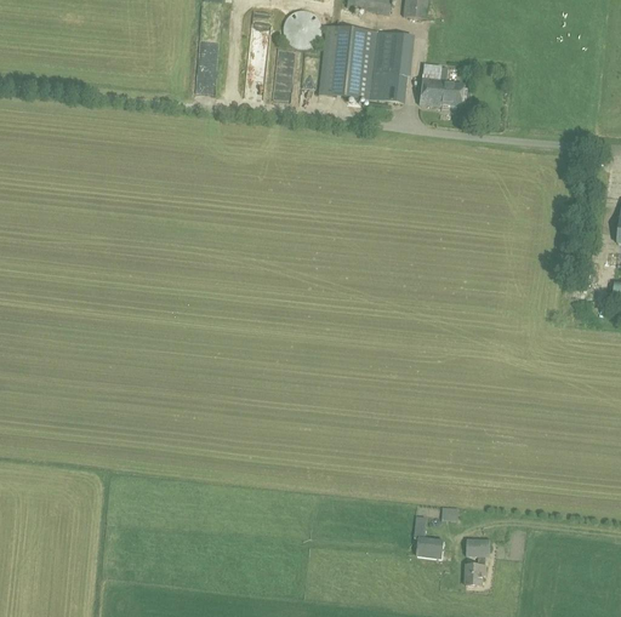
[(346,0),(346,6),(388,13),(391,0),(346,0)]
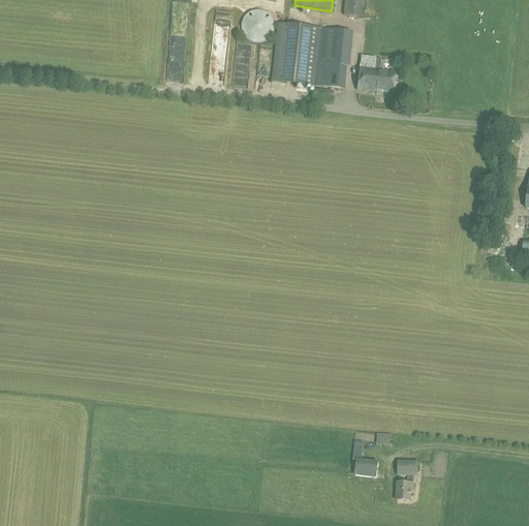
[(363,16),(364,0),(344,0),(343,12),(363,16)]
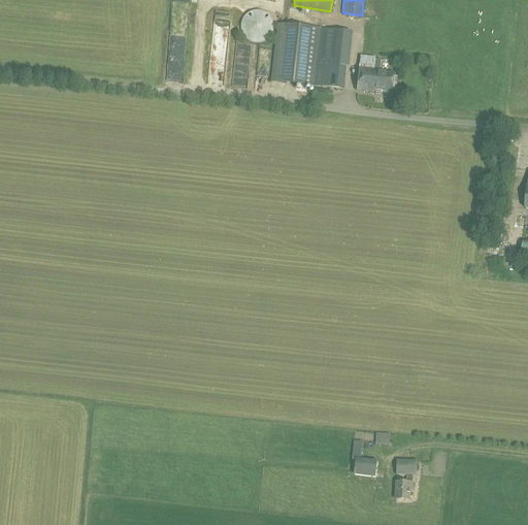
[(215,5),(210,36),(224,38),(229,7),(215,5)]
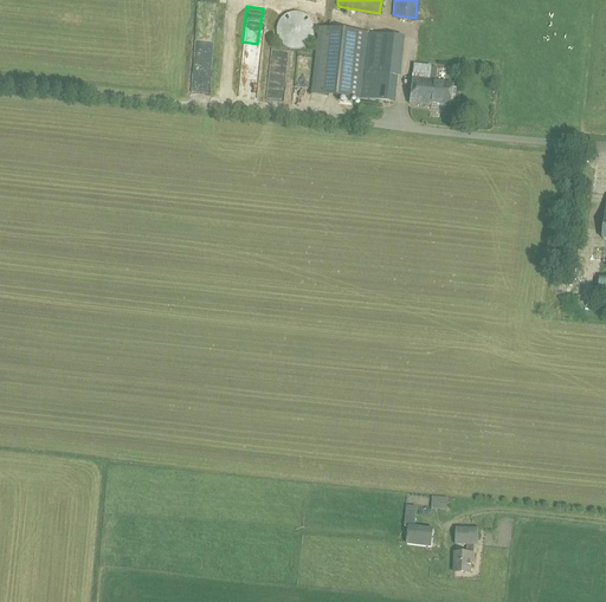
[(308,40),(309,39),(310,38),(310,37),(311,37),(311,36),(311,34),(313,34),(313,33),(313,32),(313,31),(313,30),(313,28),(313,27),(313,26),(313,25),(313,24),(313,23),(313,21),(311,20),(311,19),(310,18),(310,17),(309,17),(309,15),(308,15),(308,14),(307,14),(307,13),(305,13),(305,12),(304,12),(303,11),(302,11),(301,10),(300,10),(298,10),(297,10),(296,10),(295,10),(294,10),(292,10),(291,10),(290,10),(289,10),(288,11),(287,11),(285,11),(285,12),(284,12),(283,13),(282,14),(281,14),(281,15),(281,17),(279,17),(279,18),(278,18),(278,19),(278,20),(277,20),(277,21),(277,23),(277,24),(276,24),(276,25),(276,26),(276,27),(276,28),(276,30),(276,31),(277,32),(277,33),(277,34),(278,36),(278,37),(279,38),(279,39),(281,39),(281,40),(282,40),(282,41),(283,41),(283,43),(284,43),(285,44),(287,44),(288,45),(289,45),(290,45),(290,46),(291,46),(292,46),(294,46),(295,46),(296,46),(297,46),(298,46),(300,45),(301,45),(302,45),(303,44),(304,44),(304,43),(305,43),(307,43),(307,41),(308,41),(308,40)]
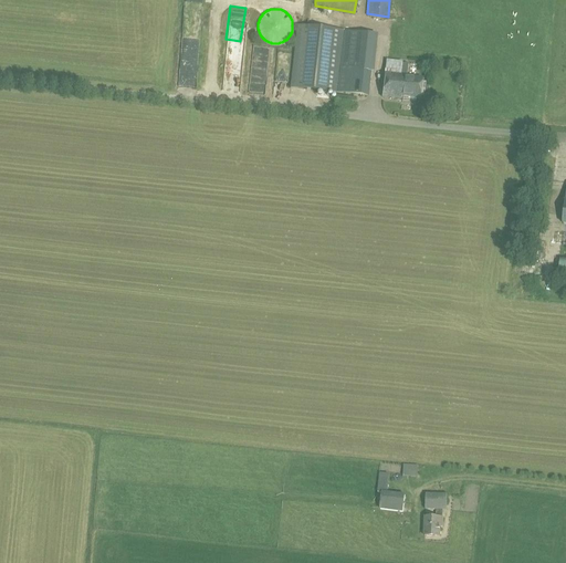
[(184,28),(197,29),(197,14),(185,14),(184,28)]
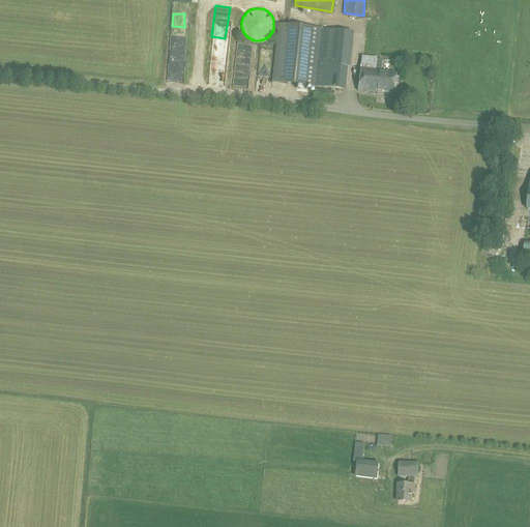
[(350,64),(353,29),(325,26),(322,60),(318,59),(321,26),(289,22),(280,21),(272,80),(283,81),(345,87),(348,64),(350,64)]
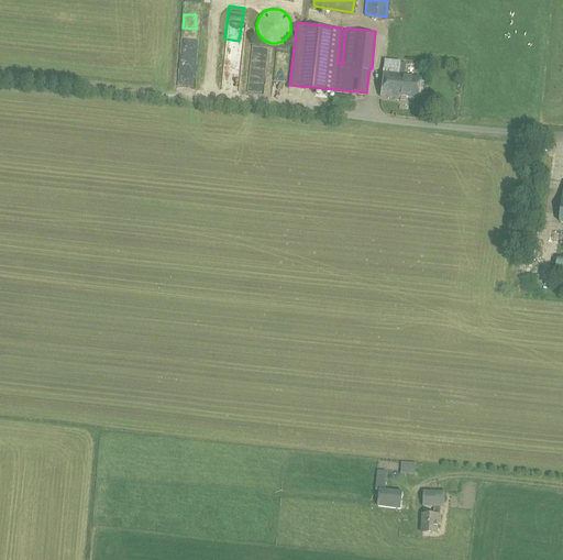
[(399,95),(418,97),(420,75),(405,73),(405,70),(406,61),(400,59),(399,70),(383,68),(379,94),(399,96),(399,95)]
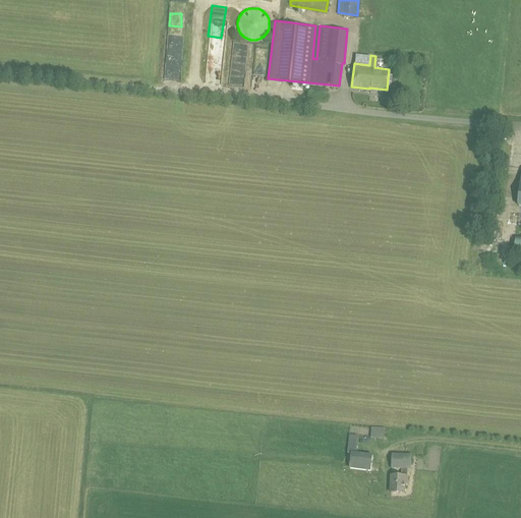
[(327,98),(328,88),(308,84),(307,96),(327,98)]
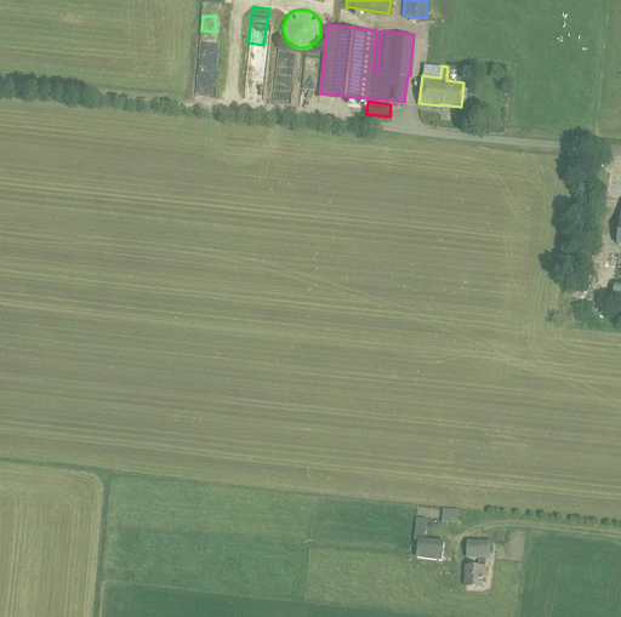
[(457,515),(459,507),(443,506),(443,508),(442,518),(457,520),(457,515)]
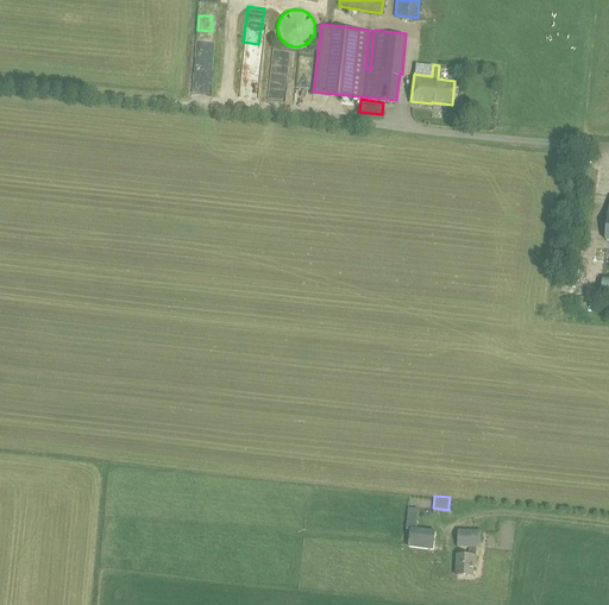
[(435,528),(416,525),(418,517),(419,506),(409,505),(406,527),(410,527),(408,544),(433,548),(435,528)]
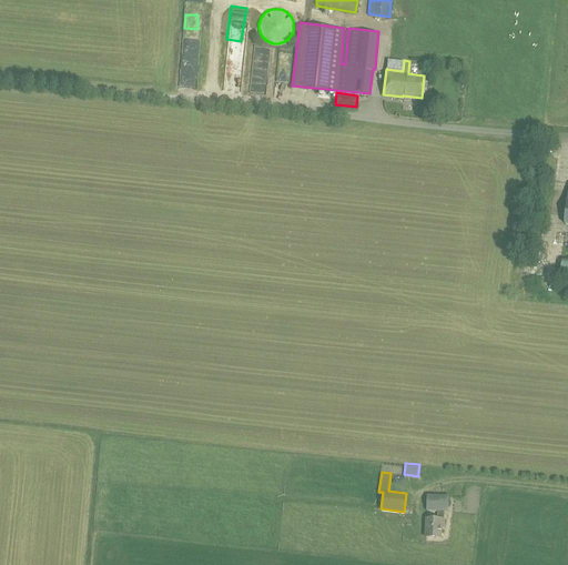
[(438,510),(437,515),(444,515),(445,510),(448,510),(448,494),(445,494),(427,493),(426,508),(438,510)]
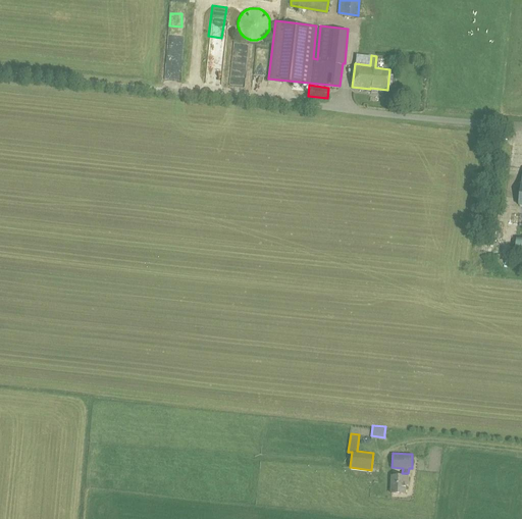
[(408,473),(402,473),(402,475),(393,474),(392,491),(405,492),(405,483),(408,483),(408,475),(408,473)]
